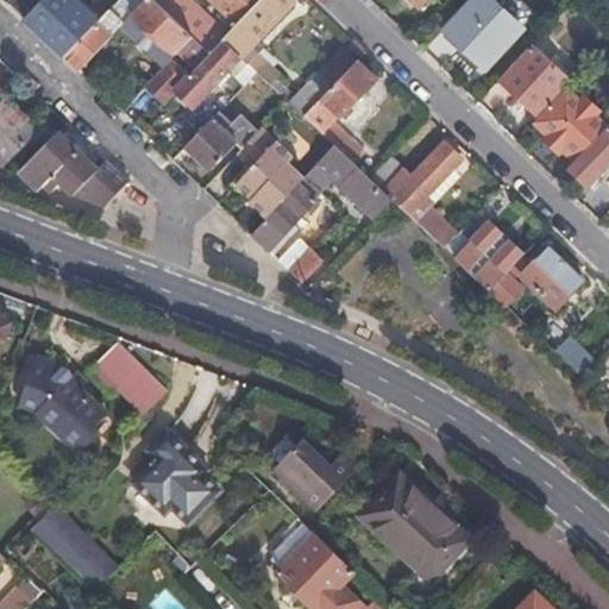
[(42,0),(12,0),(11,2),(26,17),(42,0)]
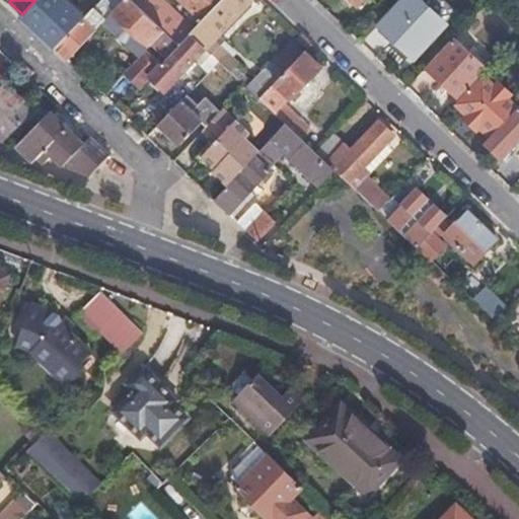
[(35,0),(22,14),(39,30),(57,48),(84,19),(65,0),(35,0)]
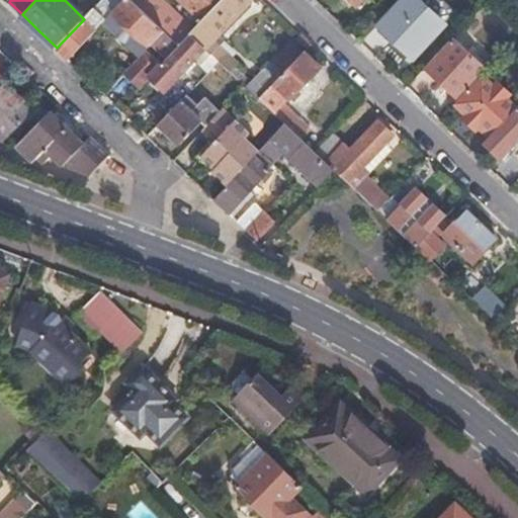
[(167,58),(178,46),(131,0),(123,0),(114,9),(101,22),(116,37),(119,33),(125,39),(123,42),(139,57),(145,51),(146,51),(152,45),(167,58)]
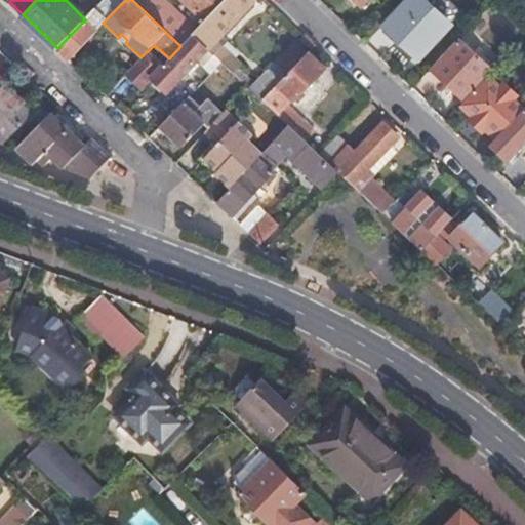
[(125,0),(106,0),(116,9),(125,0)]
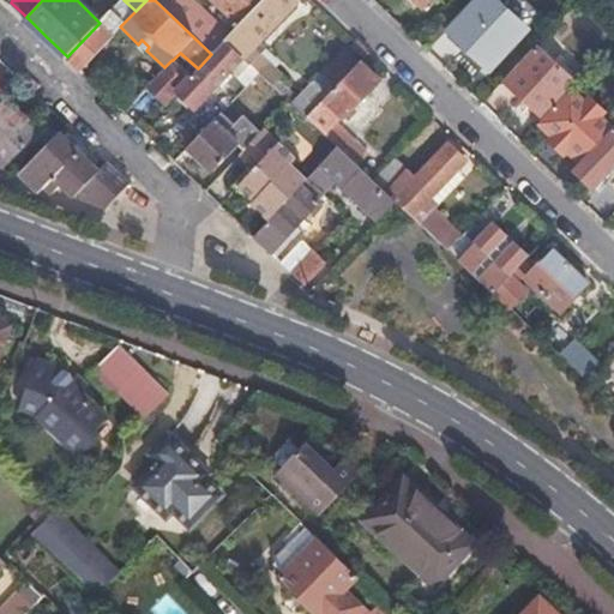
[(155,0),(211,54),(223,42),(229,35),(192,0),(155,0)]
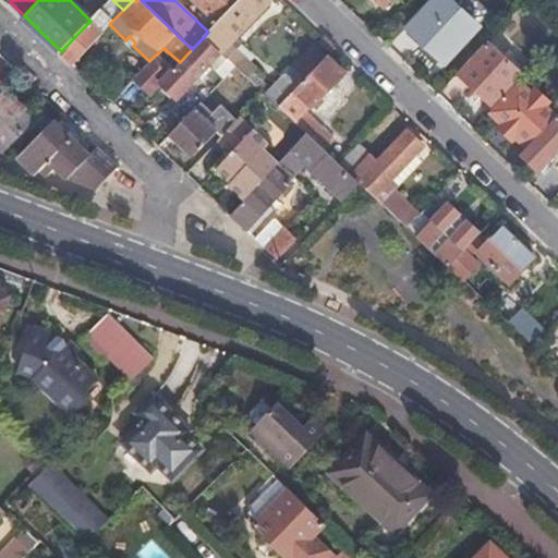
[(192,0),(217,22),(238,0),(192,0)]
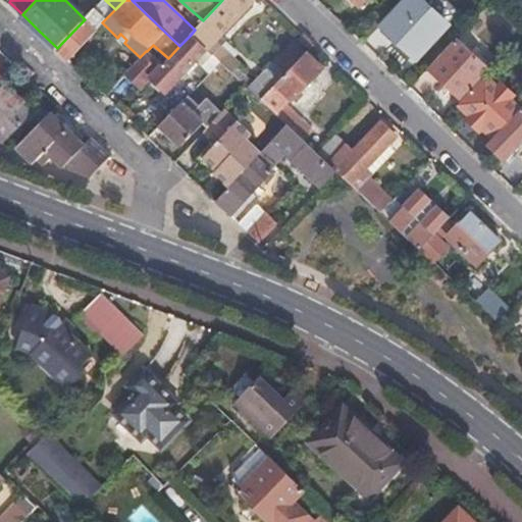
[(252,1),(250,0),(222,0),(203,20),(195,30),(190,36),(219,63),(230,73),(239,65),(219,47),(217,50),(210,43),(252,1)]
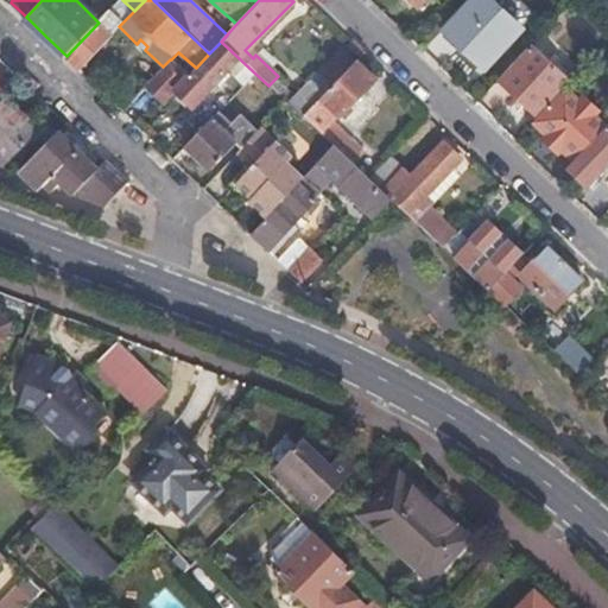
[(514,29),(483,0),(475,0),(445,30),(483,68),(518,33),(514,29)]
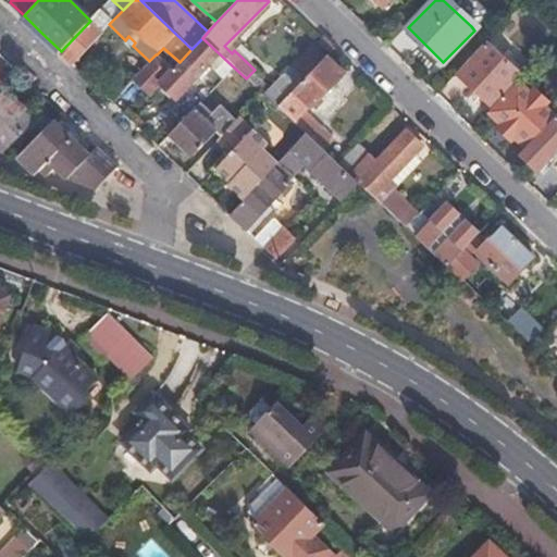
[(102,32),(90,21),(61,51),(67,58),(74,64),(104,34),(102,32)]
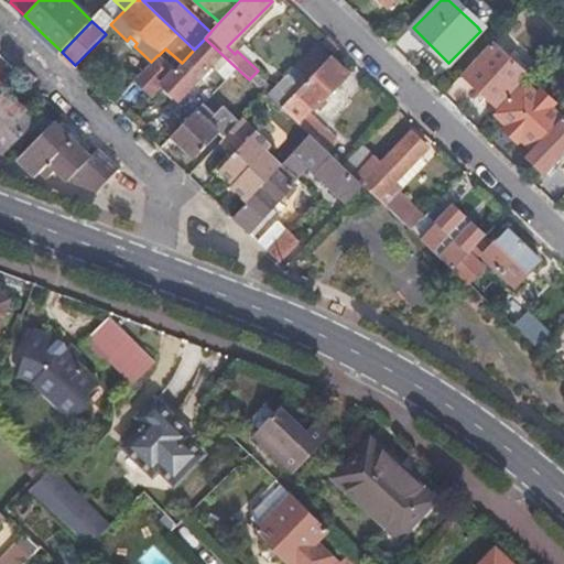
[(228,78),(237,68),(205,39),(194,50),(182,63),(175,71),(159,55),(158,55),(151,62),(134,80),(150,95),(163,82),(180,97),(215,62),(223,68),(220,72),(228,78)]
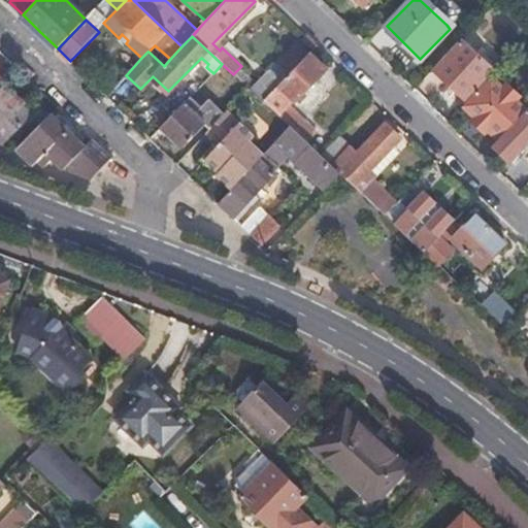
[(466,102),(491,76),(496,71),(462,38),(433,69),(466,102)]
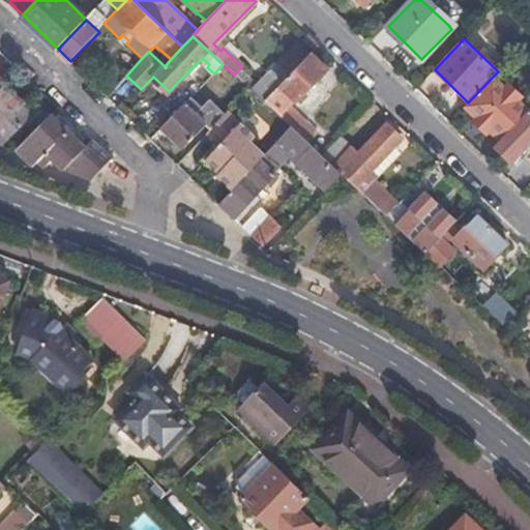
[(287,76),(306,55),(295,45),(274,64),(287,76)]
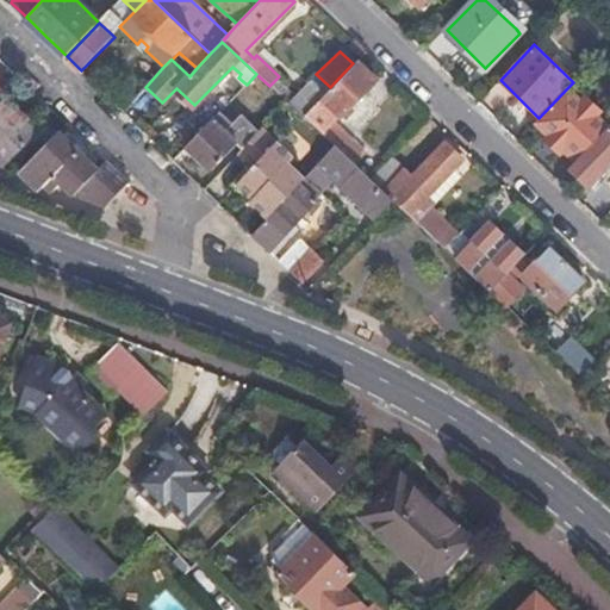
[(358,169),(360,172),(372,160),(331,122),(374,78),(355,61),(353,63),(330,87),(302,117),(335,148),(358,169)]
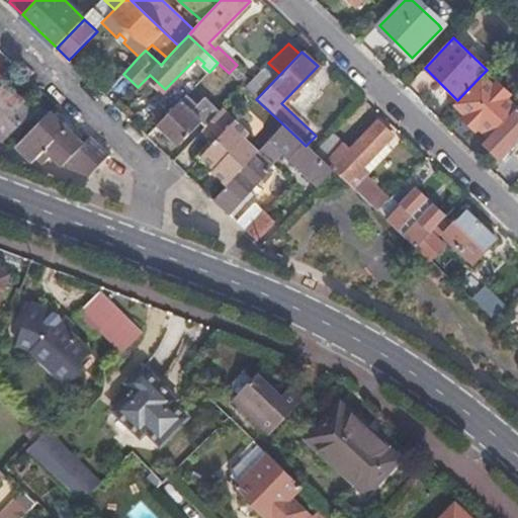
[(256,99),(280,74),(268,63),(245,88),(256,99)]
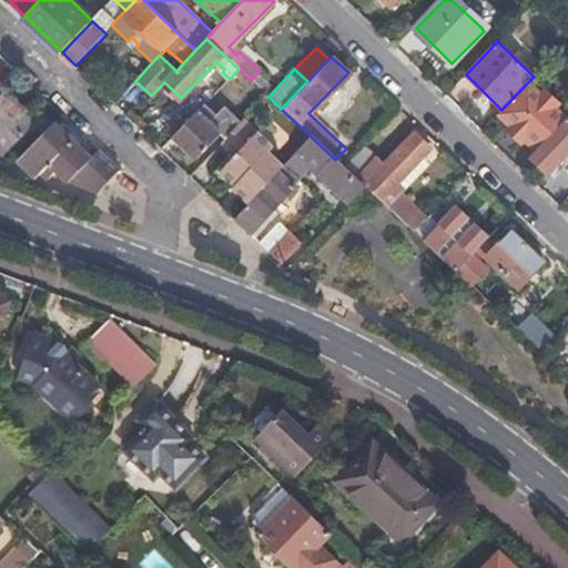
[(536,150),(567,119),(528,82),(501,110),(498,113),(536,150)]
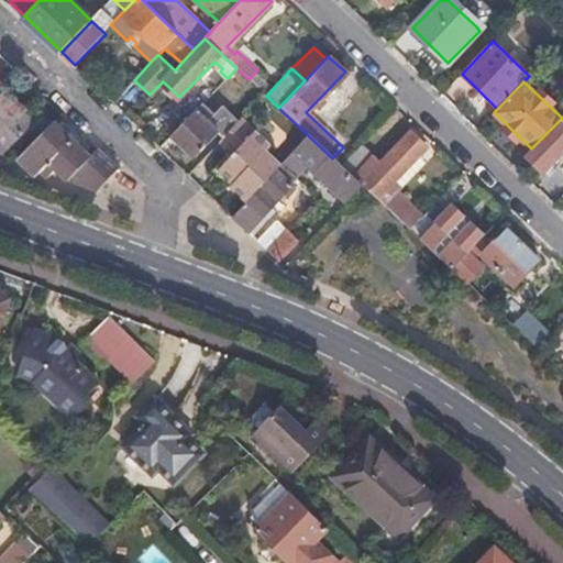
[(0,148),(14,164),(20,157),(53,123),(41,112),(35,118),(0,84),(0,148)]
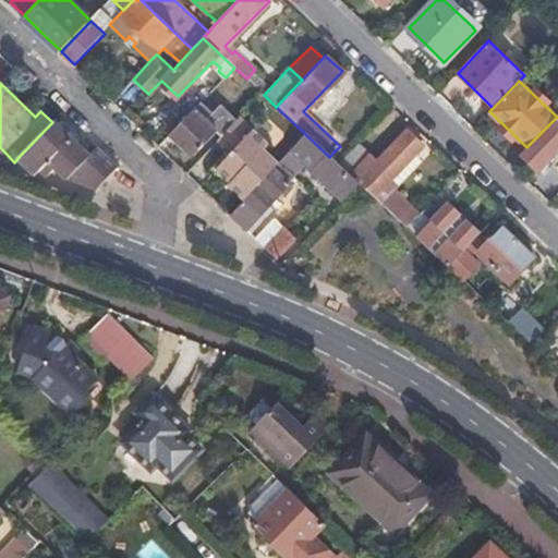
[(219,138),(235,122),(219,106),(211,113),(201,102),(171,133),(194,156),(215,134),(219,138)]
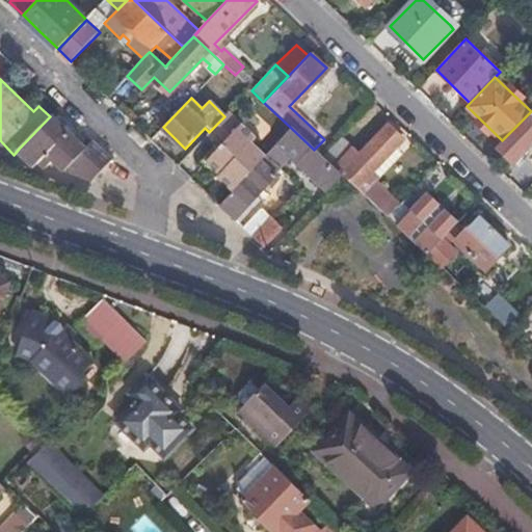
[(502,140),(496,147),(511,162),(531,140),(531,110),(531,111),(502,140)]
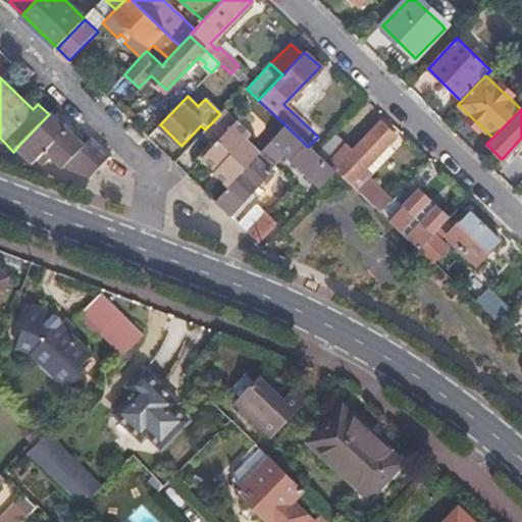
[(18,146),(35,162),(41,158),(46,163),(55,155),(66,165),(64,167),(90,176),(111,154),(92,137),(85,145),(51,112),(49,114),(18,146)]
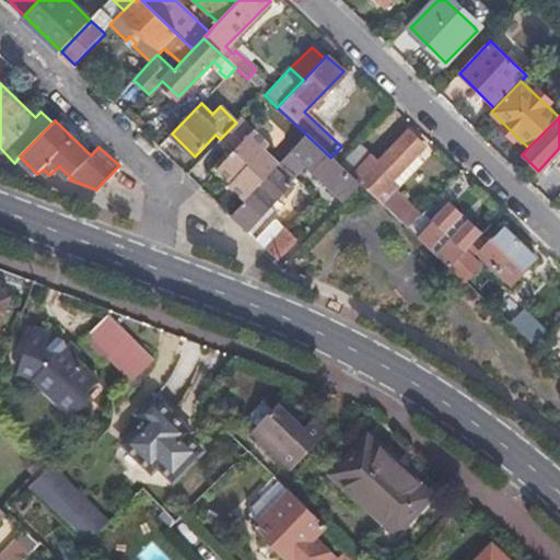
[(248,197),(278,166),(263,152),(266,147),(237,121),(236,123),(220,139),(216,143),(230,155),(216,171),(230,184),(232,182),(248,197)]
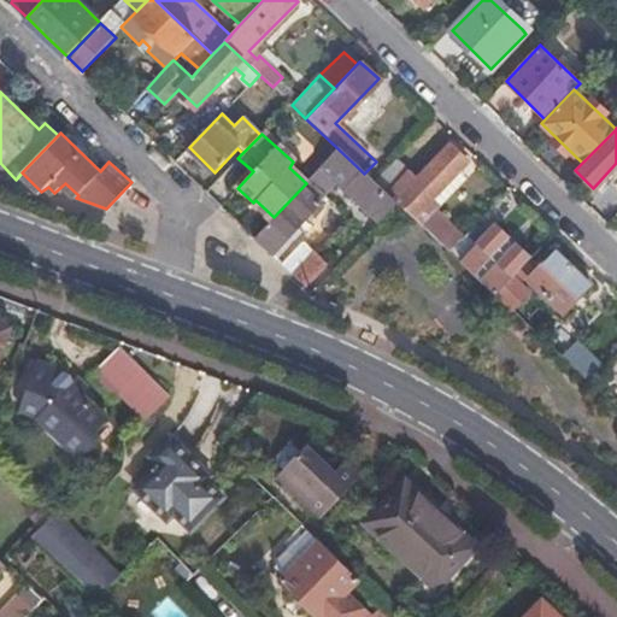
[(397,204),(412,219),(458,170),(466,162),(447,144),(415,178),(392,158),(371,180),(397,204)]
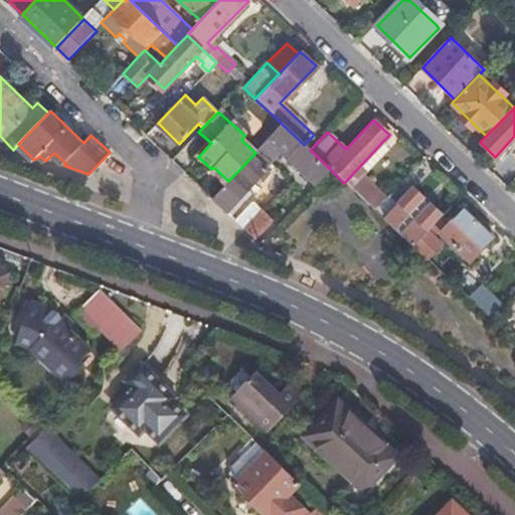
[(283,153),(288,157),(302,143),(283,125),(255,153),(228,181),(212,197),(227,211),(249,188),(283,153)]
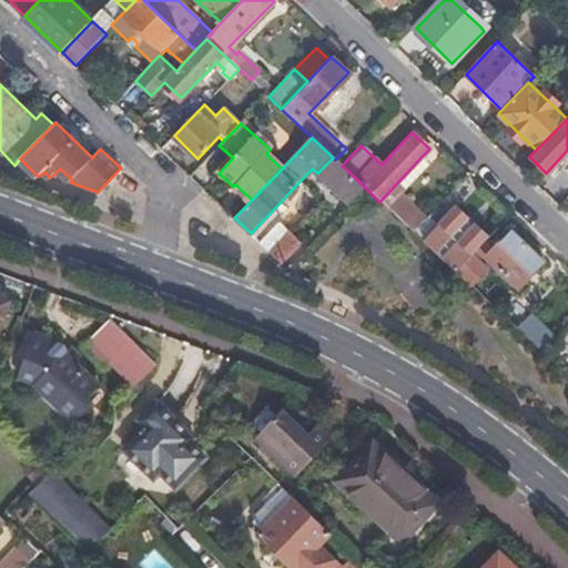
[(379,202),(386,208),(395,198),(428,163),(422,156),(379,202)]
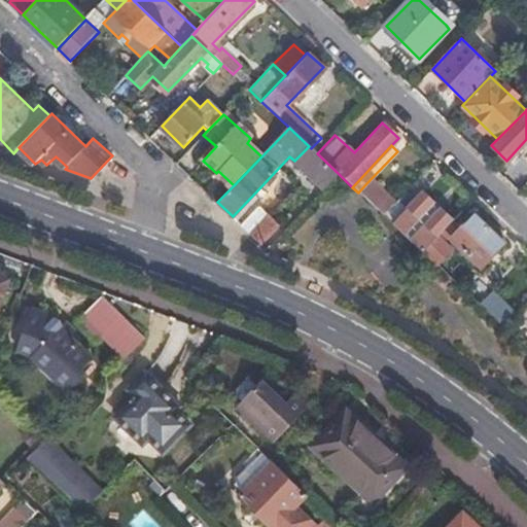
[(325,188),(339,174),(317,153),(311,148),(309,146),(294,161),(325,188)]
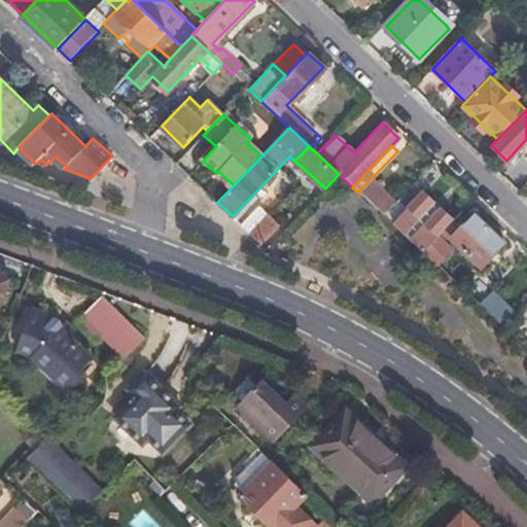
[(358,192),(375,208),(384,200),(366,183),(358,192)]
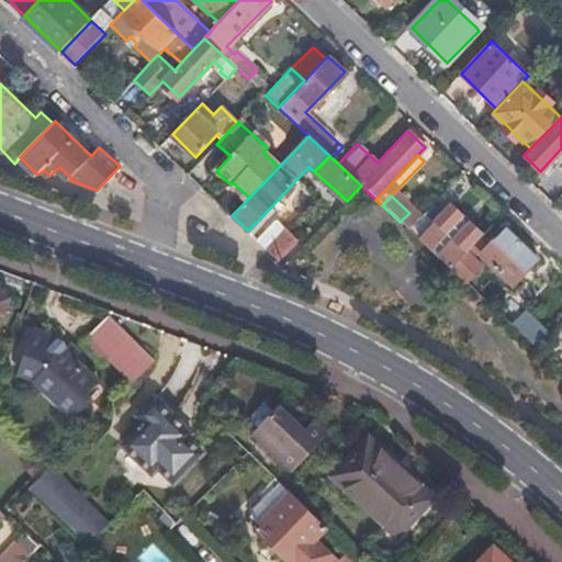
[(450,269),(464,253),(481,235),(447,203),(430,222),(434,225),(425,234),(415,225),(409,231),(450,269)]
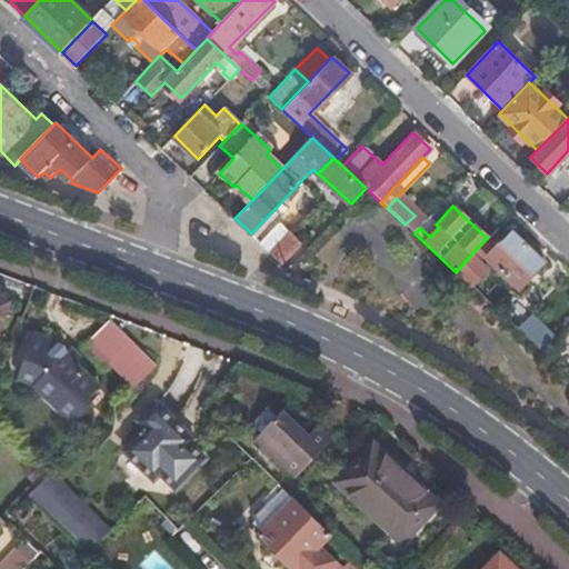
[(279,212),(276,208),(251,233),(256,238),(279,212)]
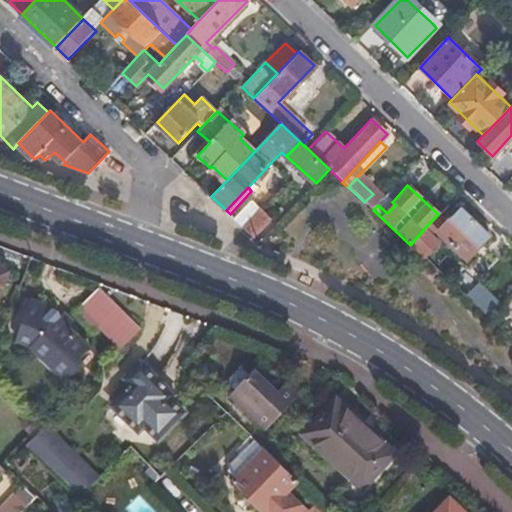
[(233,218),(254,237),(271,218),(251,200),(233,218)]
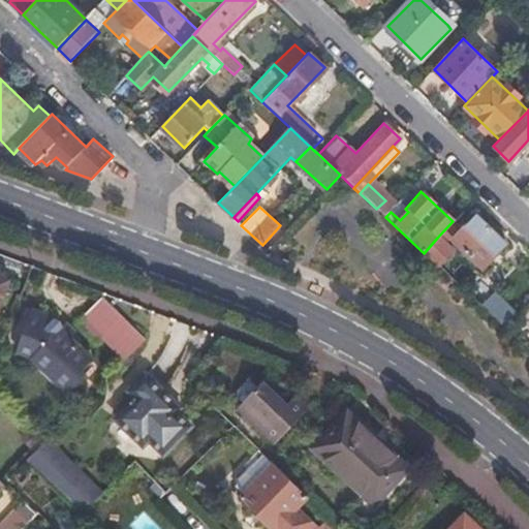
[(452,239),(483,269),(504,245),(473,215),(452,239)]
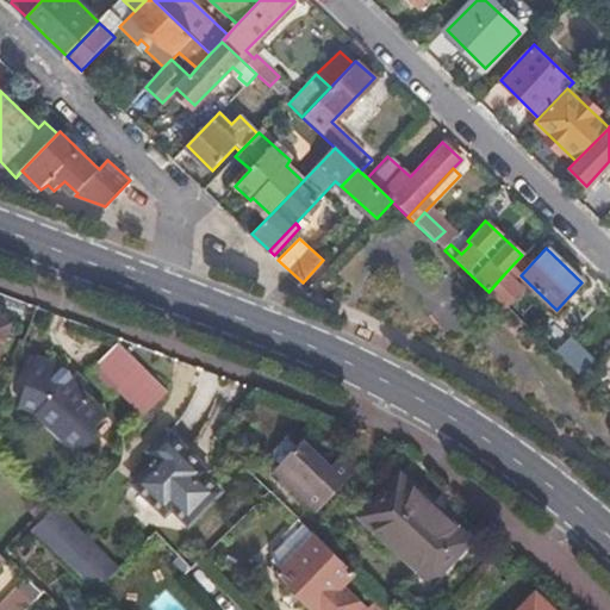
[(489,292),(504,306),(520,290),(504,274),(489,292)]
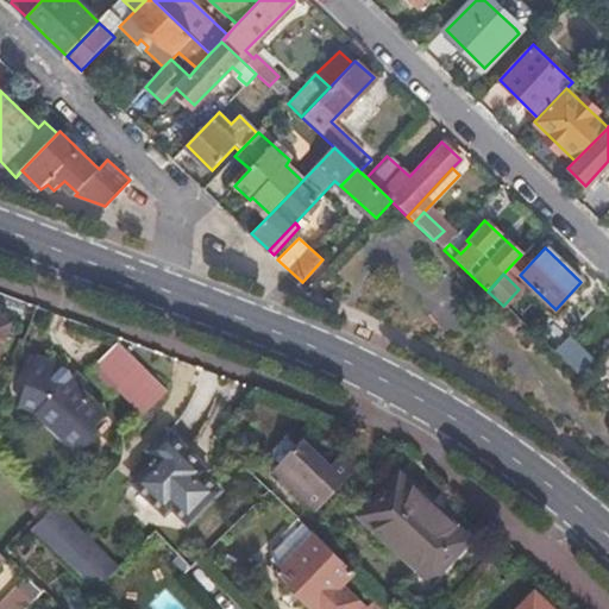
[(0,316),(0,356),(13,322),(0,316)]
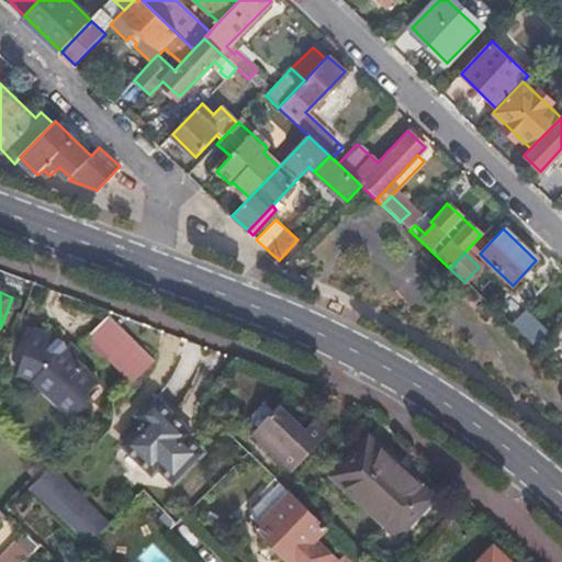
[(107,358),(131,382),(153,358),(125,332),(110,316),(107,313),(86,336),(109,356),(107,358)]
